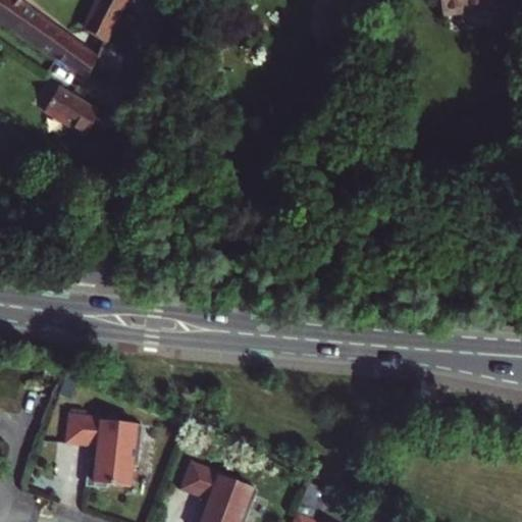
[(15,0),(0,0),(0,20),(57,61),(60,57),(90,76),(98,59),(79,46),(15,0)]
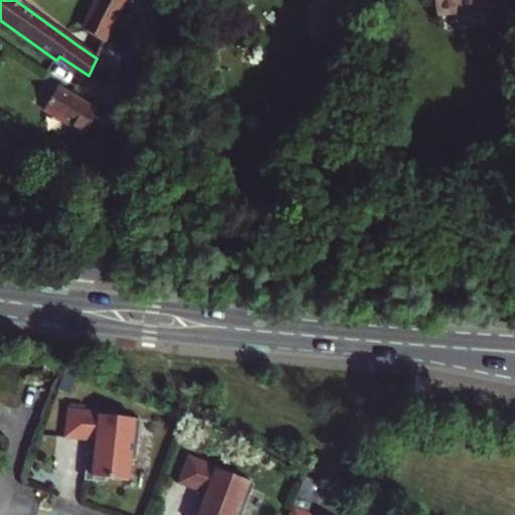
[(98,0),(86,29),(104,42),(123,0),(98,0)]
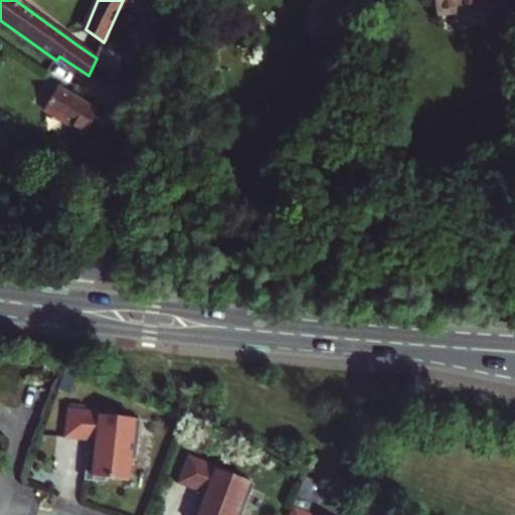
[(500,32),(514,31),(514,0),(436,0),(438,19),(499,16),(500,32)]
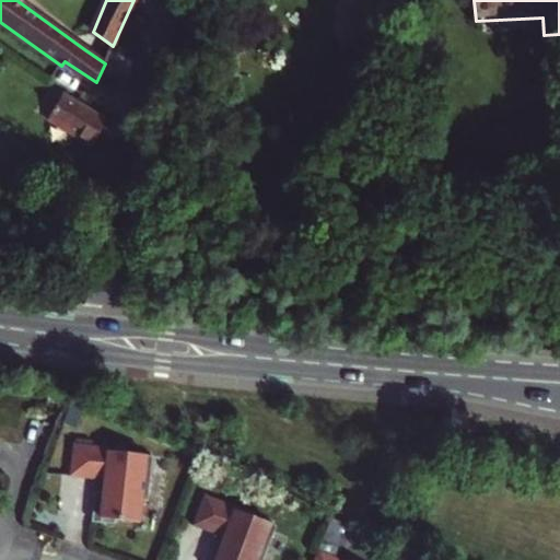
[(105,63),(113,46),(93,32),(84,49),(105,63)]
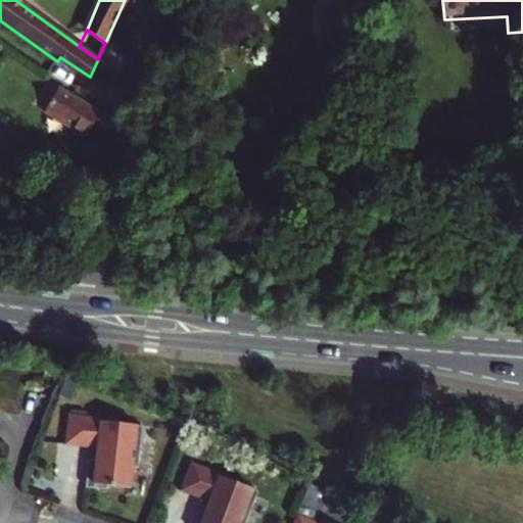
[(48,109),(88,135),(102,112),(62,87),(48,109)]
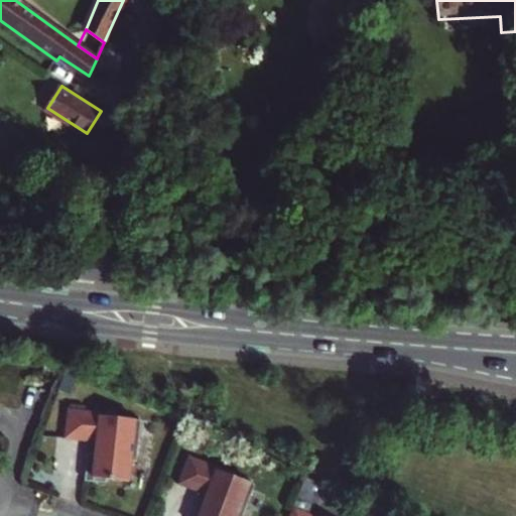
[(118,417),(100,416),(100,413),(67,410),(63,440),(96,443),(95,455),(87,454),(84,482),(99,483),(103,479),(128,482),(129,461),(135,462),(139,419),(118,417)]
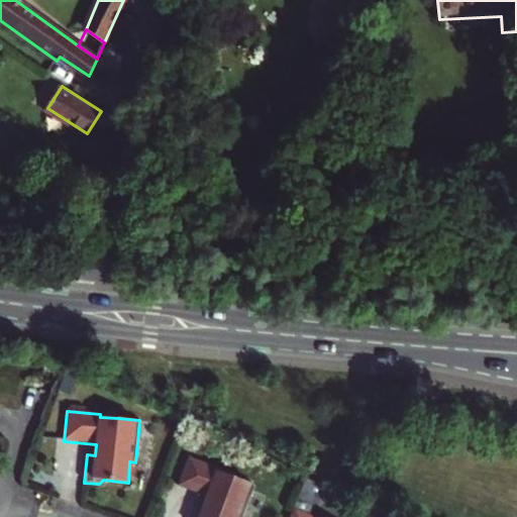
[(216,468),(188,456),(177,486),(206,496),(202,507),(198,506),(193,516),(241,516),(254,485),(231,477),(215,471),(216,468)]
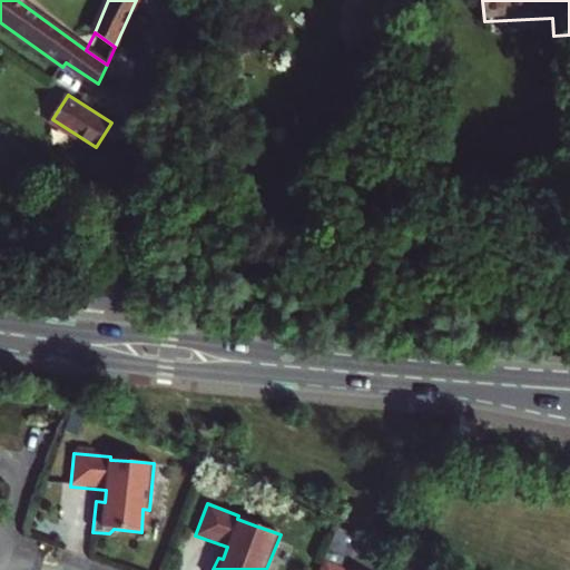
[(238,516),(237,519),(255,526),(256,522),(238,516)]
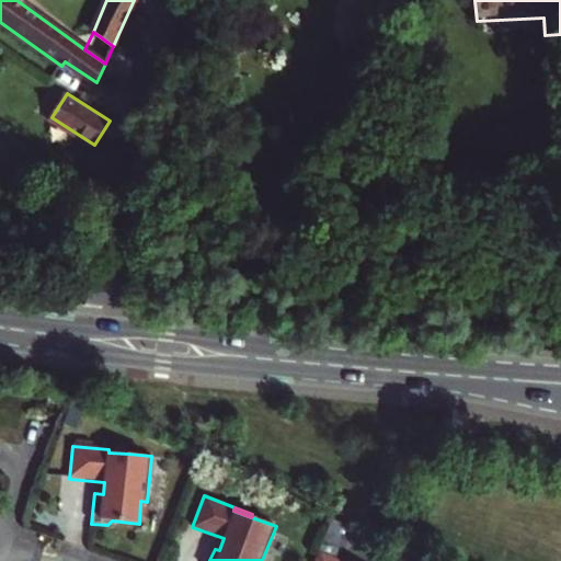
All buildings are outlined.
